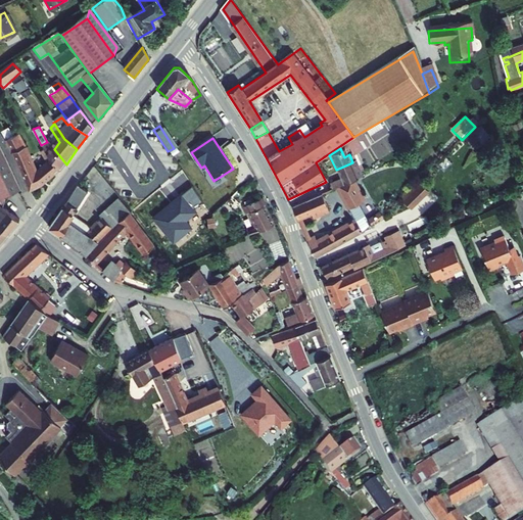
[(35,174),(24,149),(12,154),(28,194),(39,188),(46,183),(54,177),(59,171),(49,162),(47,159),(45,161),(48,168),(35,174)]
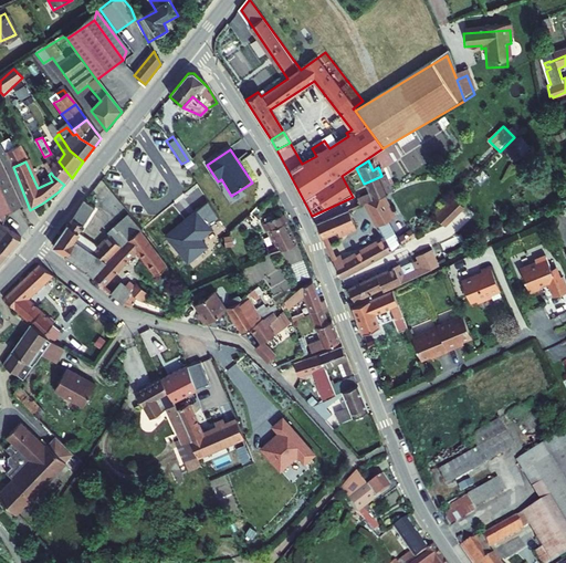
[(50,170),(51,173),(53,176),(64,185),(72,178),(59,162),(50,170)]
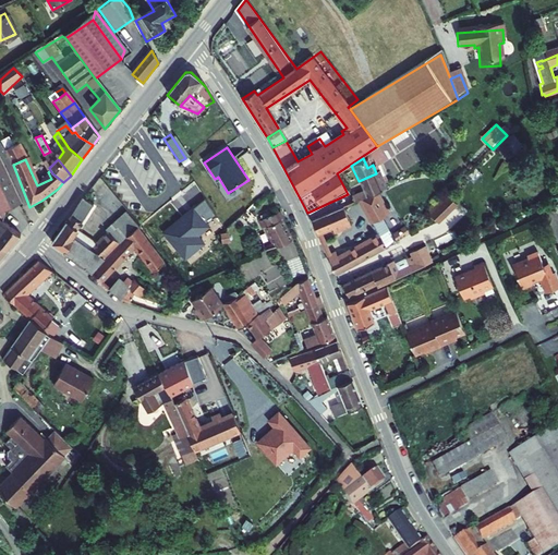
[(19,203),(0,160),(0,242),(7,249),(17,234),(0,220),(3,210),(19,203)]
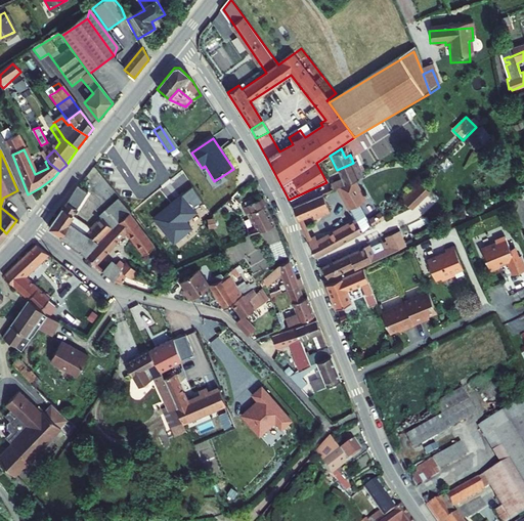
[(330,184),(334,191),(361,177),(353,163),(337,170),(342,179),(330,184)]
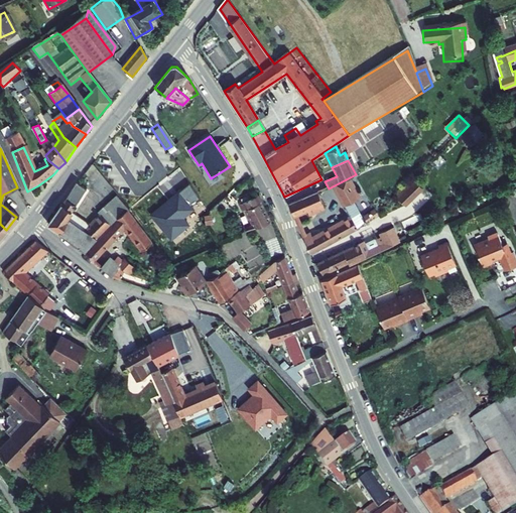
[(422,187),(413,177),(396,194),(406,204),(422,187)]
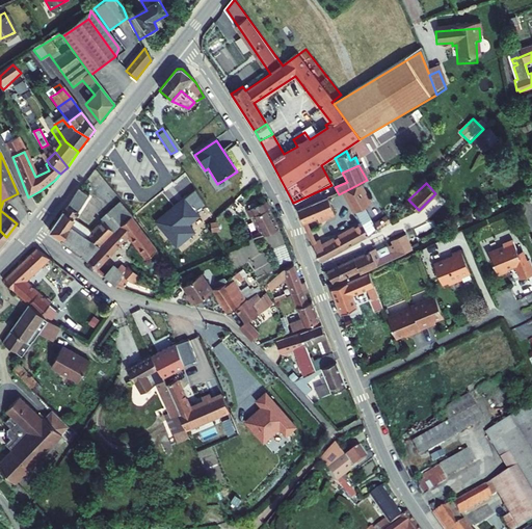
[(345,191),(349,200),(366,193),(363,185),(345,191)]
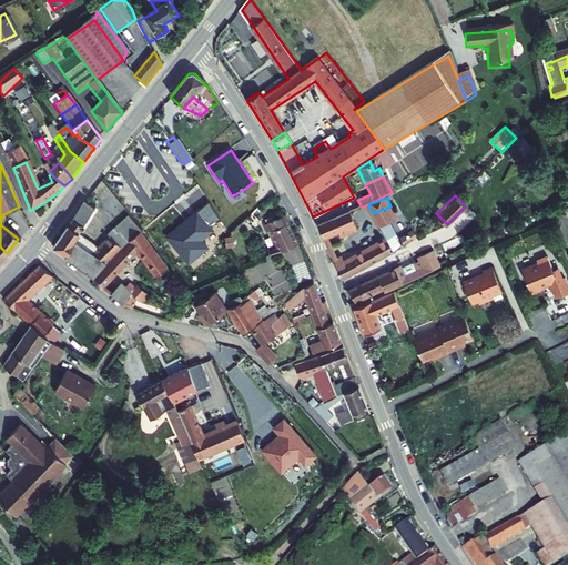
[(51,248),(93,276),(100,266),(102,268),(117,252),(108,242),(91,259),(72,243),(97,209),(84,201),(57,244),(54,242),(51,248)]
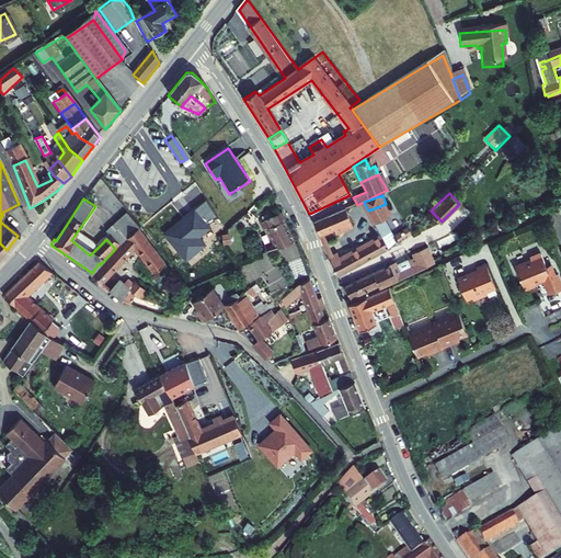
[(218,220),(205,204),(164,236),(187,265),(208,249),(201,240),(214,229),(210,226),(218,220)]
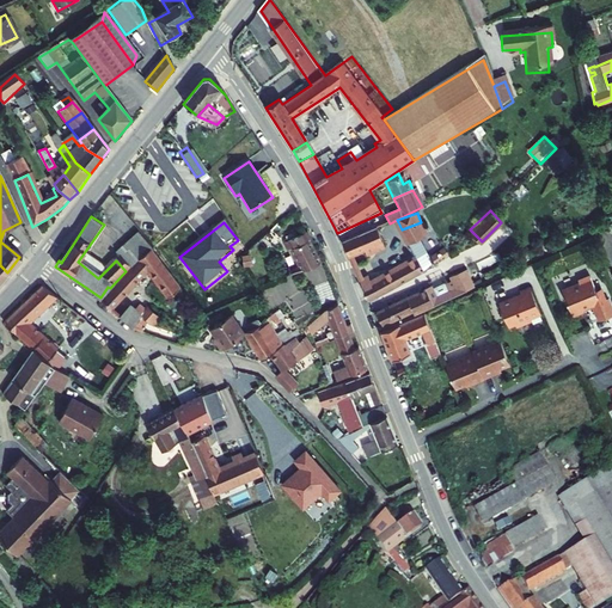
[(356,278),(365,300),(429,269),(433,265),(430,258),(429,258),(422,241),(423,241),(423,240),(424,239),(426,238),(426,235),(426,234),(426,233),(421,222),(402,229),(410,247),(408,249),(412,259),(415,258),(415,260),(368,281),(366,274),(356,278)]
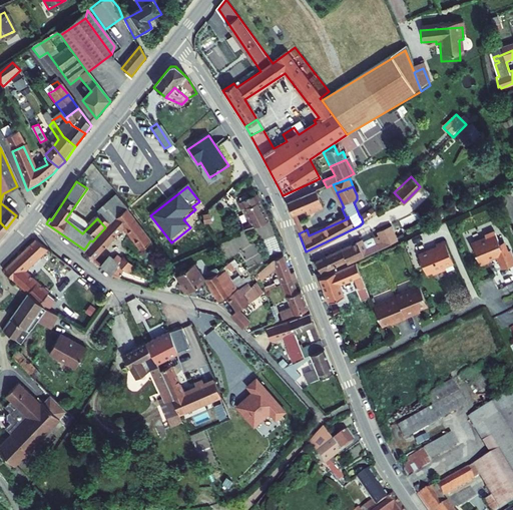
[(287,202),(285,203),(290,213),(303,208),(304,211),(327,203),(322,190),(305,197),(304,195),(287,202)]
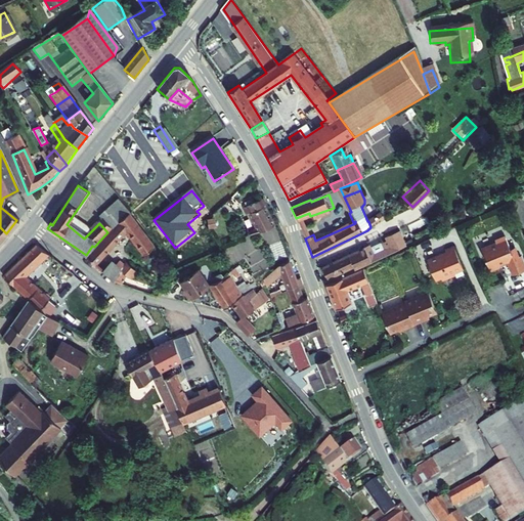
[(99,223),(107,232),(128,211),(122,203),(104,220),(103,219),(99,223)]
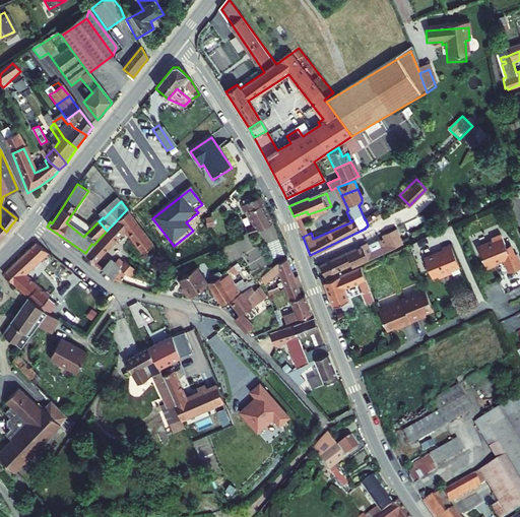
[(242,208),(245,213),(261,207),(258,201),(242,208)]
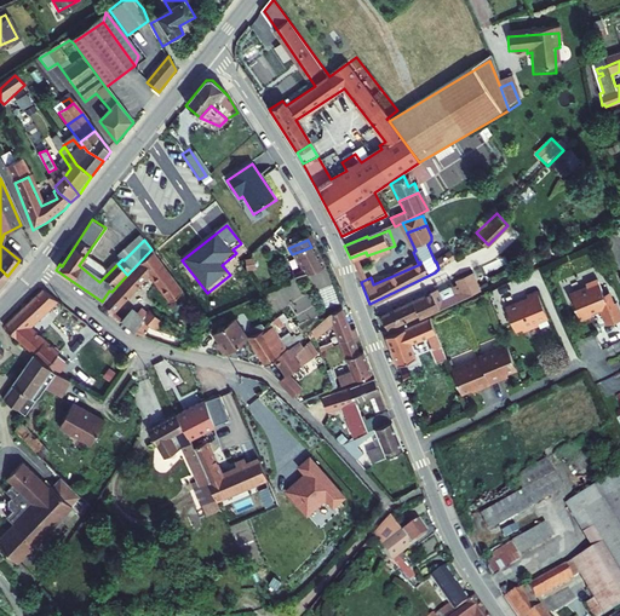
[(287,272),(292,282),(321,268),(311,247),(292,254),(298,268),(287,272)]
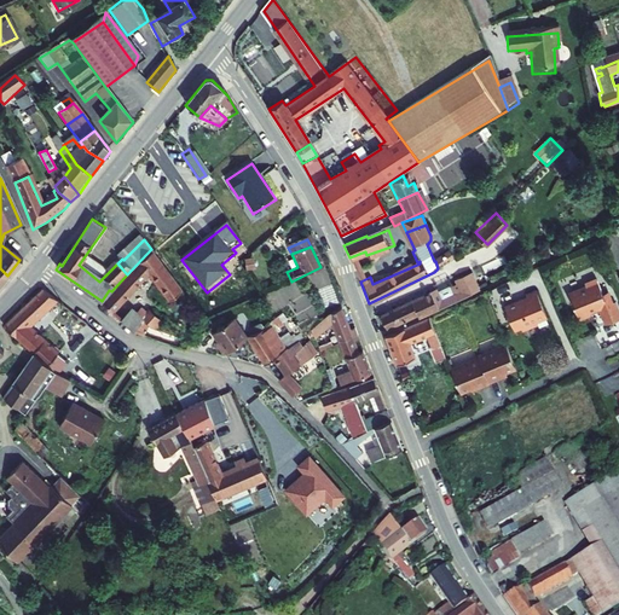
[(103,305),(111,313),(122,302),(149,274),(183,319),(190,313),(187,309),(194,306),(157,257),(154,253),(103,305)]
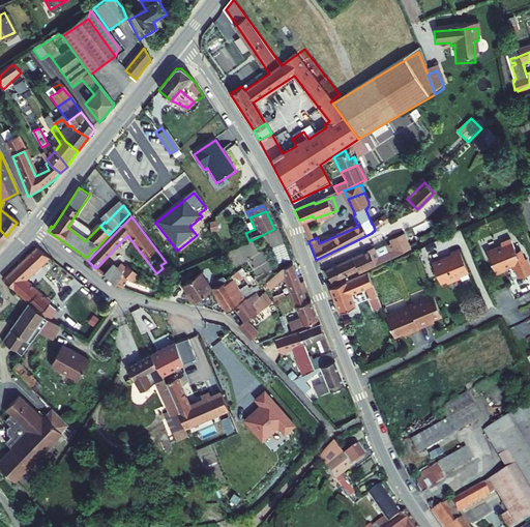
[(389,238),(389,240),(398,255),(411,249),(404,233),(389,238)]
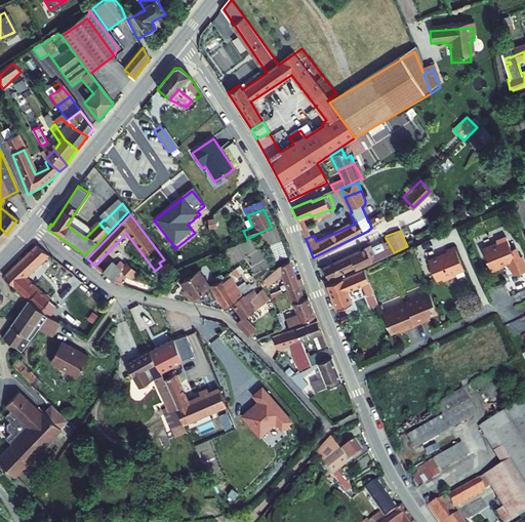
[(323,269),(327,278),(353,267),(354,270),(394,252),(386,238),(389,247),(375,253),(372,246),(323,269)]
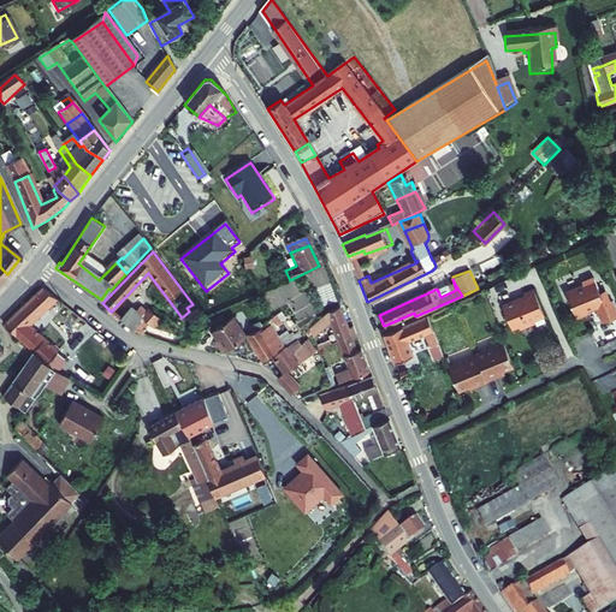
[(582,289),(566,296),(576,322),(587,318),(586,315),(596,312),(602,327),(615,320),(615,316),(611,304),(609,306),(604,293),(599,296),(593,281),(581,286),(582,289)]
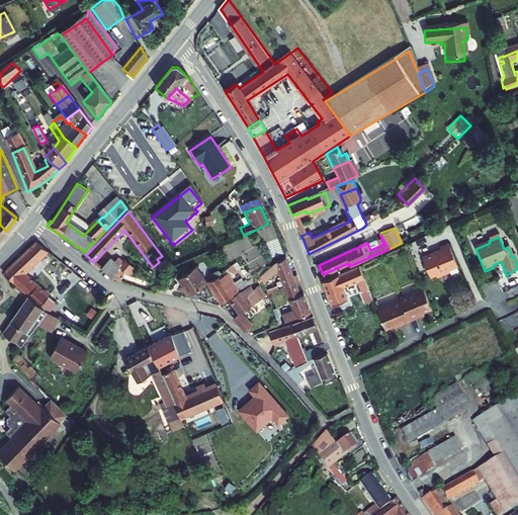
[(3,273),(27,298),(41,313),(50,304),(22,275),(37,261),(38,262),(48,253),(35,243),(3,273)]
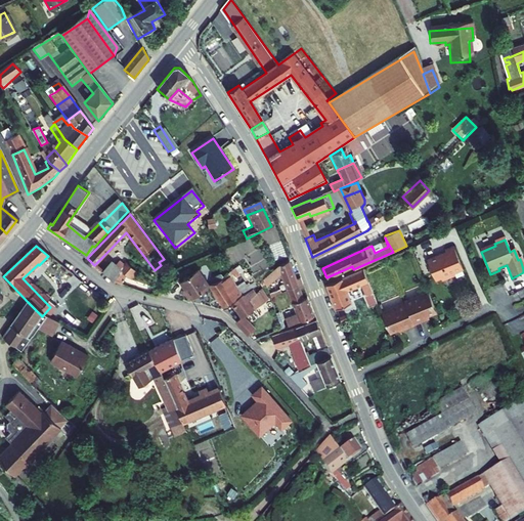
[(454,253),(445,256),(447,260),(443,261),(442,260),(428,266),(436,287),(441,284),(443,288),(455,281),(454,278),(464,274),(454,253)]
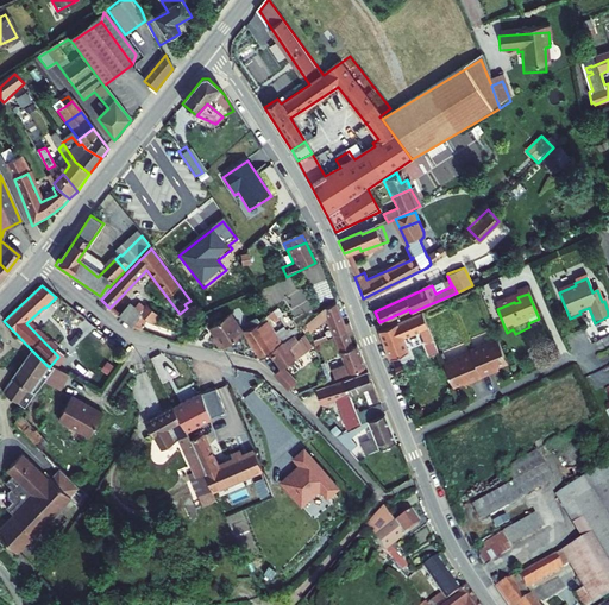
[(120,297),(110,308),(119,316),(129,306),(120,297)]
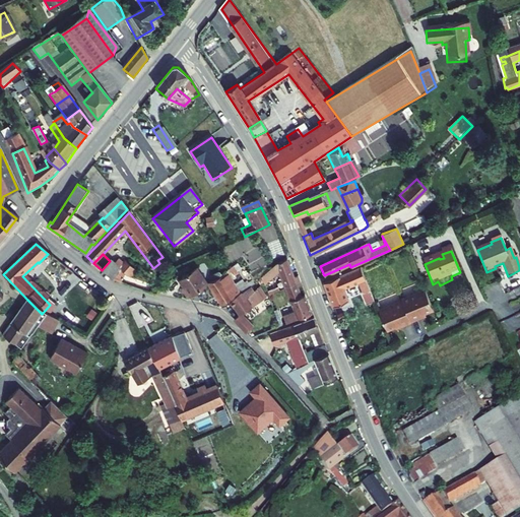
[(278,275),(282,287),(299,280),(297,277),(293,278),(285,260),(275,265),(260,279),(263,282),(264,286),(278,275)]
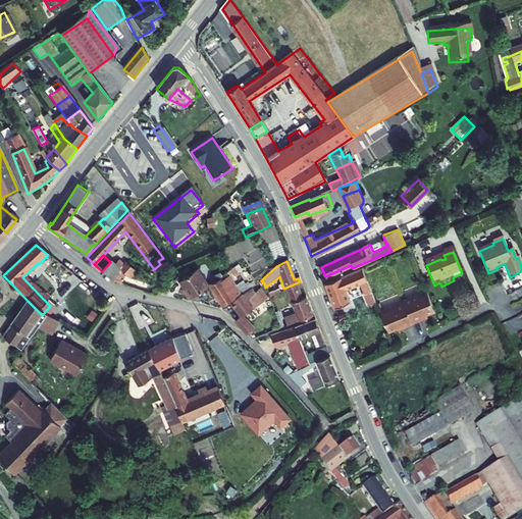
[(112,281),(127,287),(134,273),(131,270),(133,268),(125,262),(121,267),(115,263),(113,265),(110,262),(102,271),(112,281)]
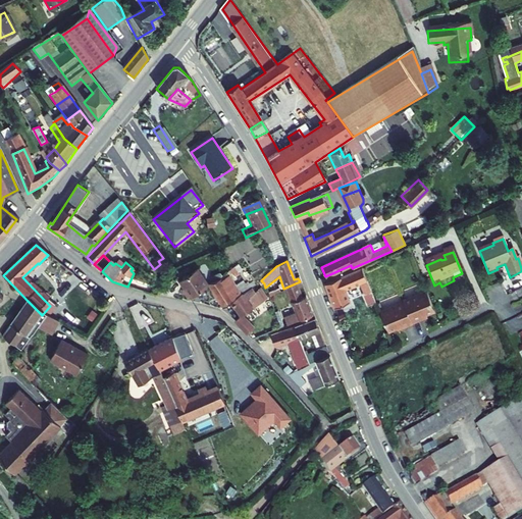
[(323,284),(332,307),(349,301),(344,290),(359,283),(363,294),(370,291),(361,269),(323,284)]
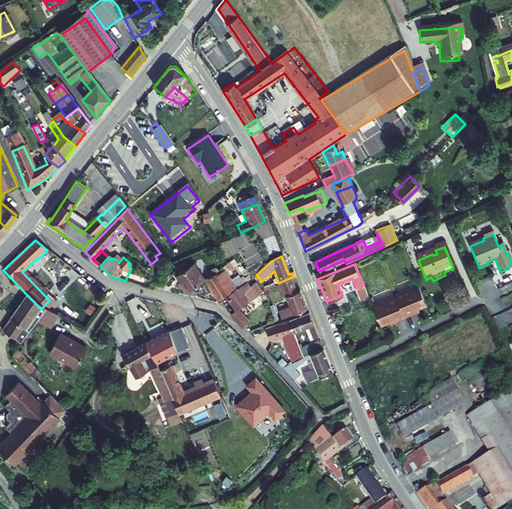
[(174,278),(185,294),(203,280),(192,265),(174,278)]
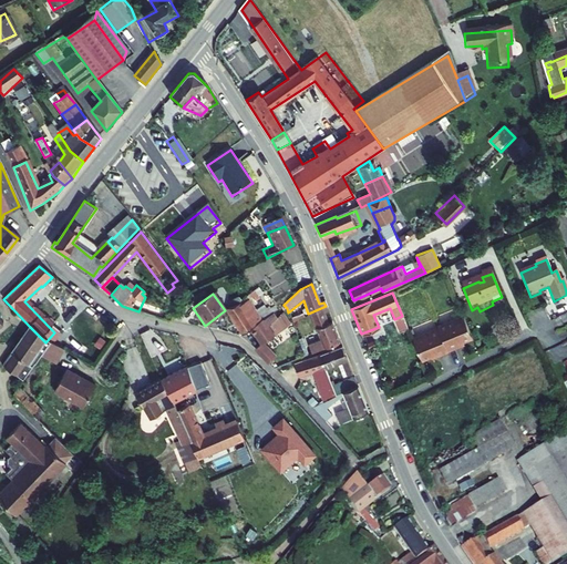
[(225,310),(230,318),(253,305),(249,300),(244,304),(241,301),(237,304),(236,303),(225,310)]
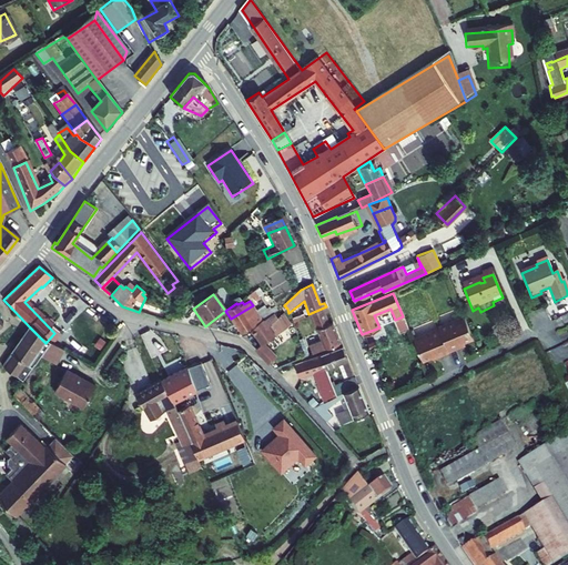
[(231,319),(242,334),(252,328),(274,312),(271,308),(263,313),(257,306),(255,309),(253,305),(231,319)]
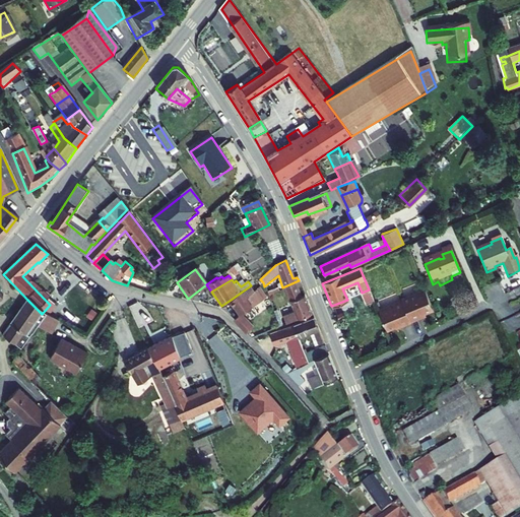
[(280,315),(284,324),(312,313),(304,296),(300,298),(296,287),(301,285),(299,280),(282,287),(293,311),(280,315)]
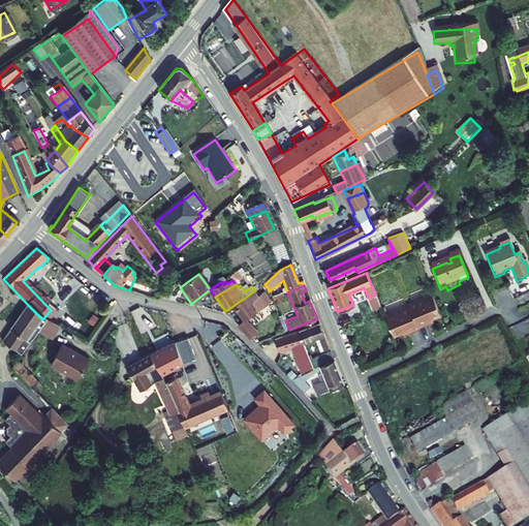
[(259,297),(255,290),(235,305),(244,319),(270,303),(263,294),(259,297)]
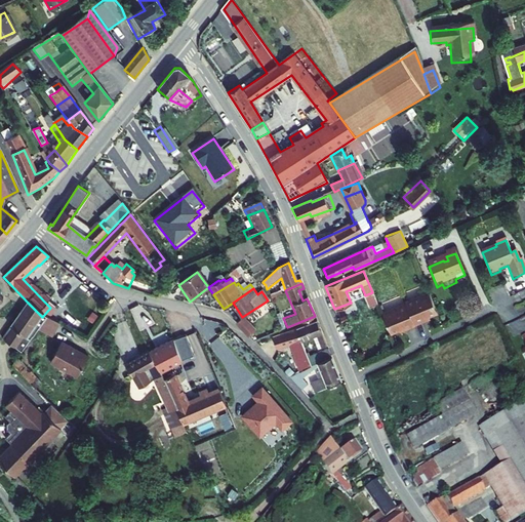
[(435,310),(427,289),(403,298),(403,300),(412,322),(421,318),(420,316),(435,310)]
